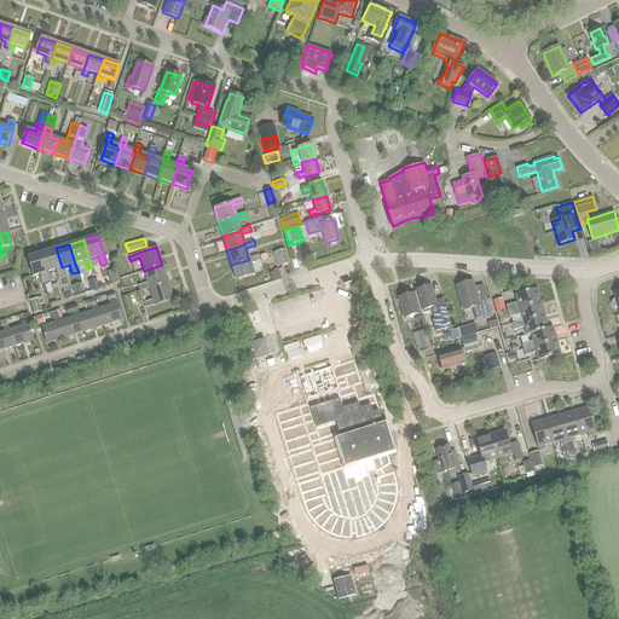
[(47,272),(56,270),(61,288),(67,285),(62,267),(56,248),(41,253),(47,272)]
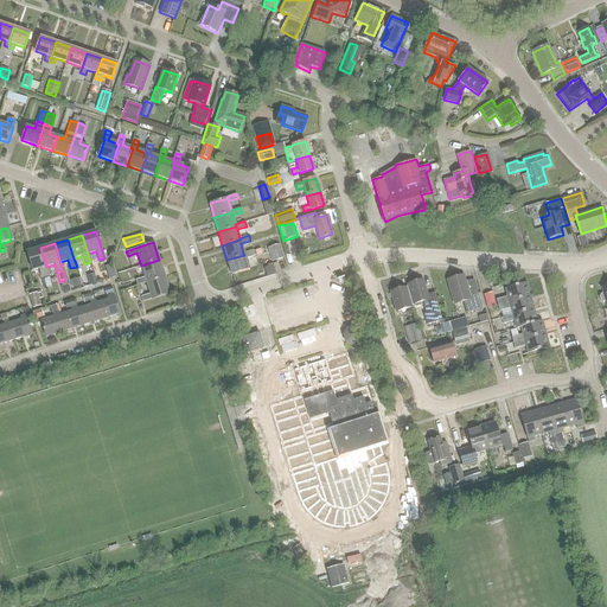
[(270,261),(281,259),(278,244),(266,248),(270,261)]
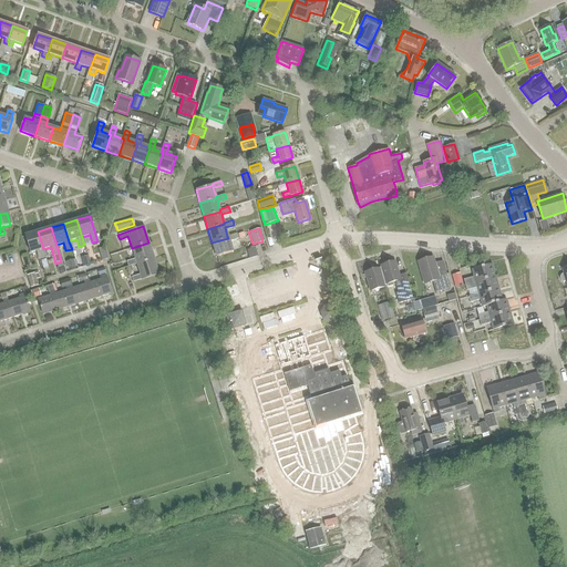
[(43,249),(38,232),(24,235),(30,253),(38,250),(40,258),(45,257),(43,249)]
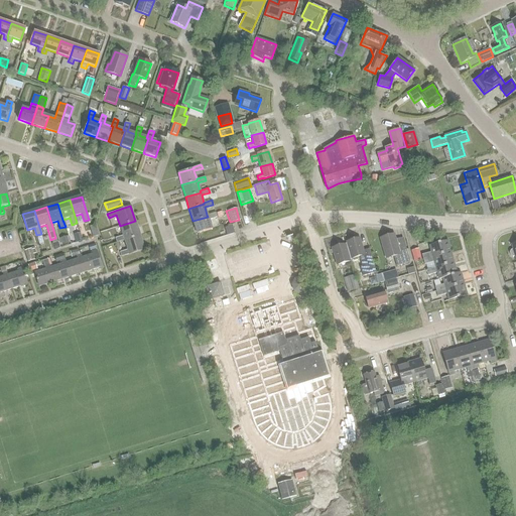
[(207,215),(208,217),(192,221),(196,233),(211,229),(209,220),(217,217),(216,212),(207,215)]
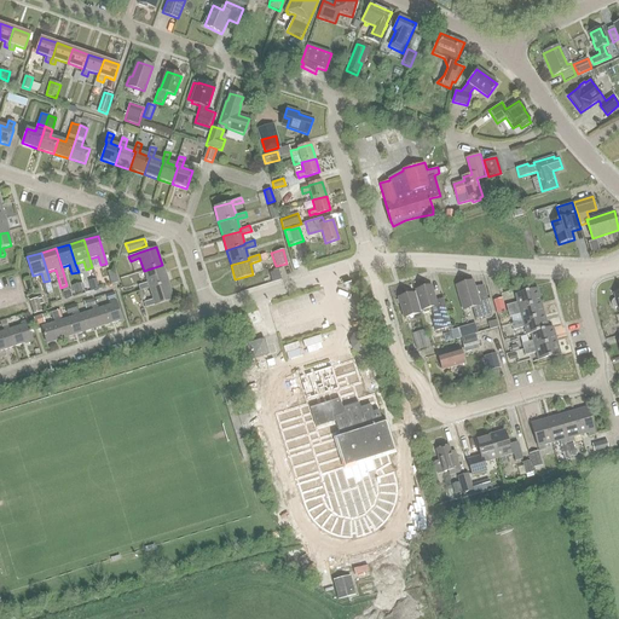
[(149,288),(167,282),(162,265),(144,271),(148,282),(138,285),(139,290),(149,288)]
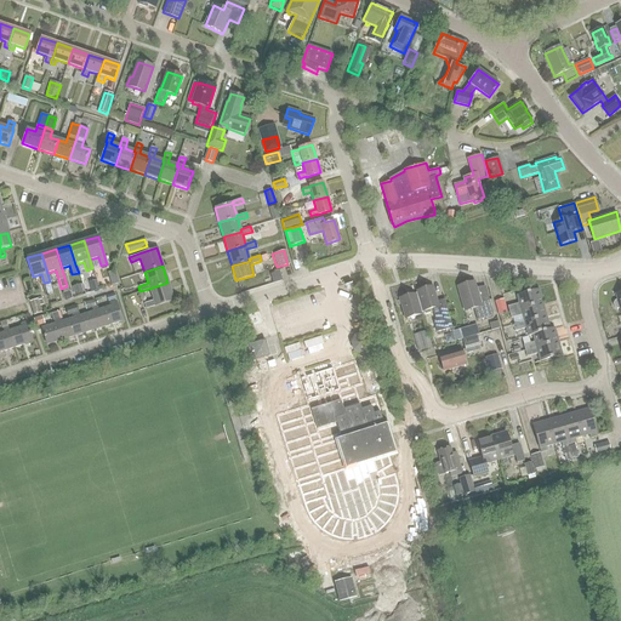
[(132,288),(130,278),(121,280),(125,290),(132,288)]
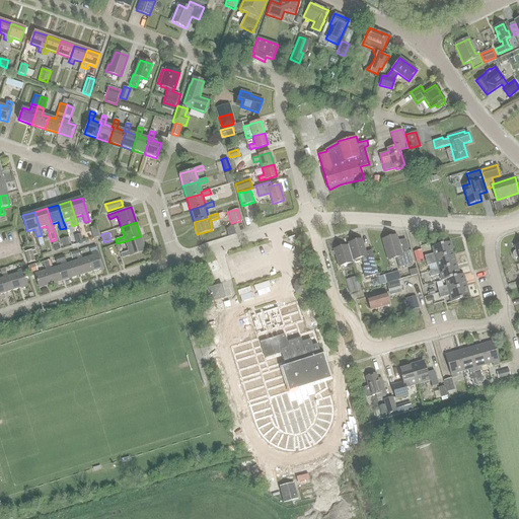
[(401,253),(396,235),(382,239),(388,260),(396,257),(398,268),(412,264),(409,251),(401,253)]
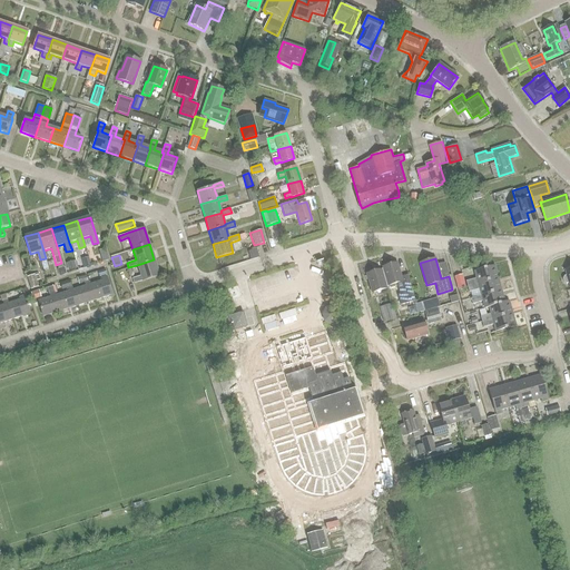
[(137,265),(140,276),(131,278),(134,283),(159,275),(154,259),(137,265)]
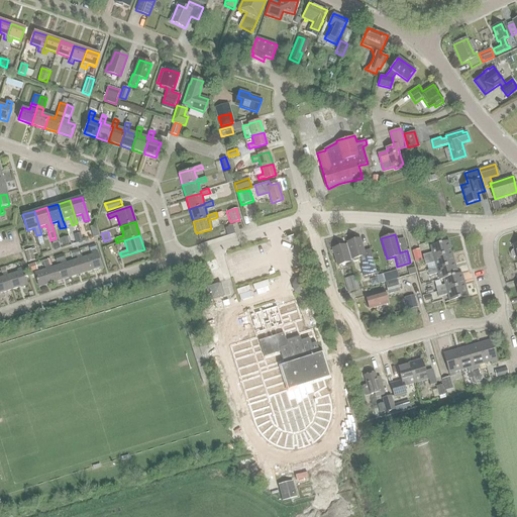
[(70,243),(68,236),(60,238),(62,246),(70,243)]
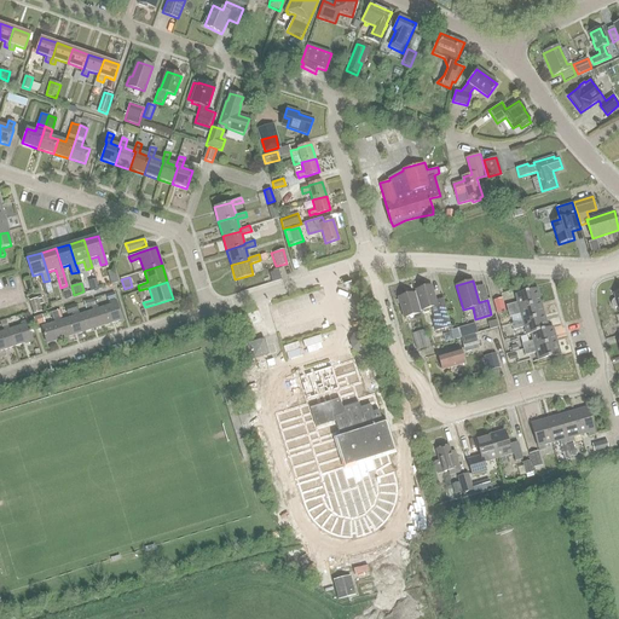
[(443,299),(435,301),(431,287),(417,290),(418,293),(415,293),(421,311),(422,311),(422,312),(424,313),(429,312),(429,310),(429,308),(431,308),(434,319),(432,320),(435,331),(451,328),(452,330),(443,296),(443,299)]
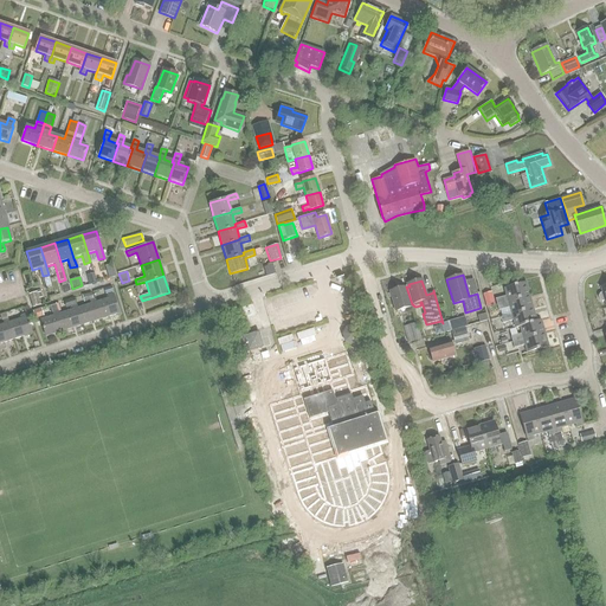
[(495,300),(496,305),(529,296),(526,283),(503,289),(505,297),(495,300)]
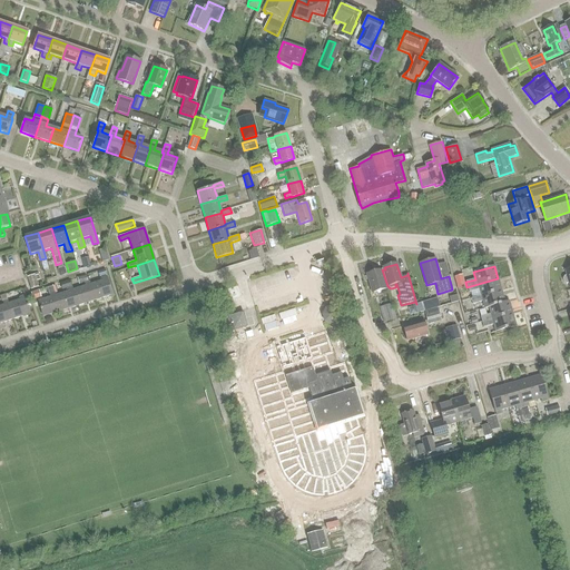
[(67,274),(65,267),(57,269),(60,276),(67,274)]
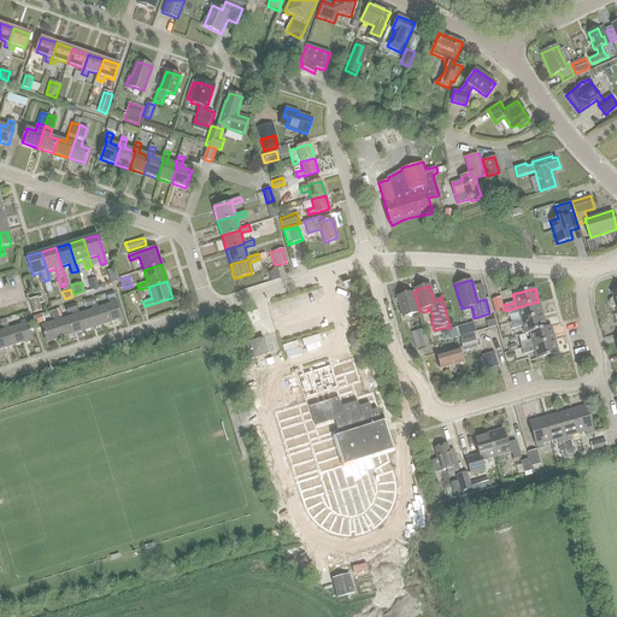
[(419,310),(413,292),(398,297),(403,317),(418,313),(417,311),(419,310)]
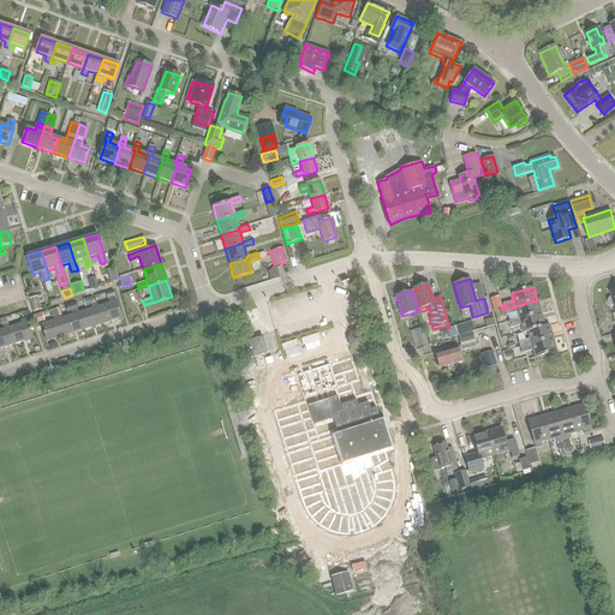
[(37,298),(37,296),(30,298),(35,311),(42,310),(40,304),(37,298)]
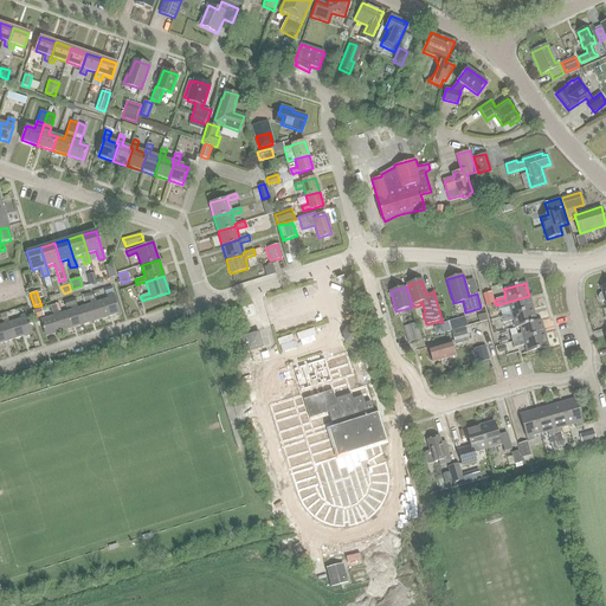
[(94,300),(91,292),(82,296),(84,302),(94,300)]
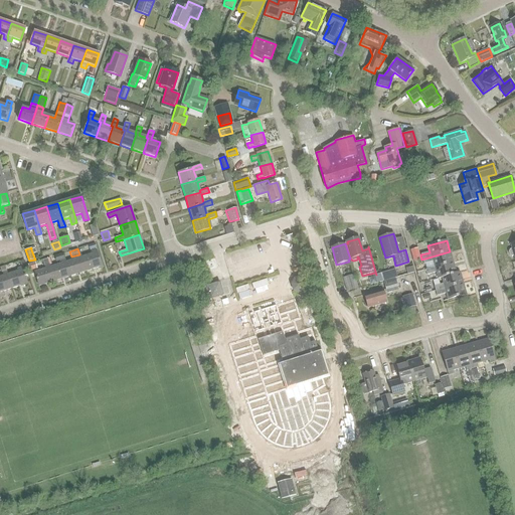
[(420,260),(417,248),(410,250),(413,262),(420,260)]
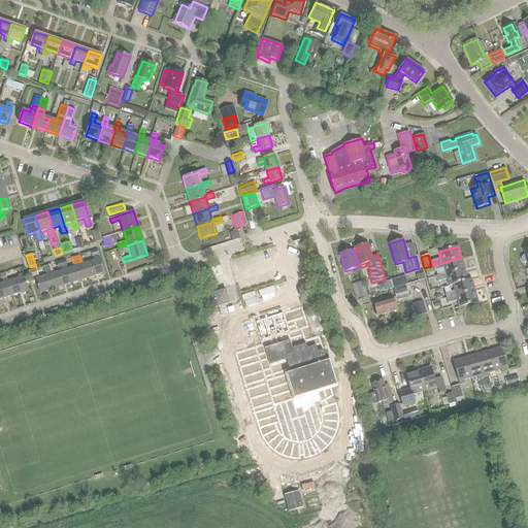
[(84,263),(88,277),(104,272),(99,258),(99,259),(98,256),(94,258),(95,260),(84,263)]
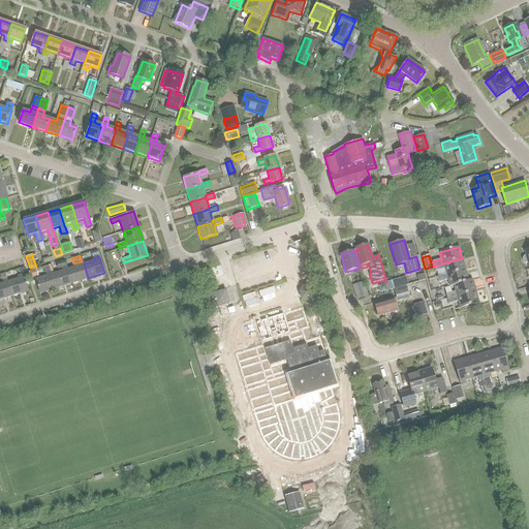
[(462,258),(433,267),(435,272),(444,269),(445,275),(465,269),(462,258)]
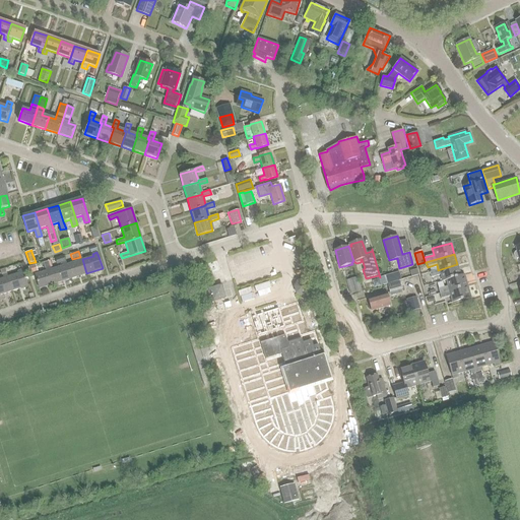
[(65,262),(64,256),(55,259),(57,264),(65,262)]
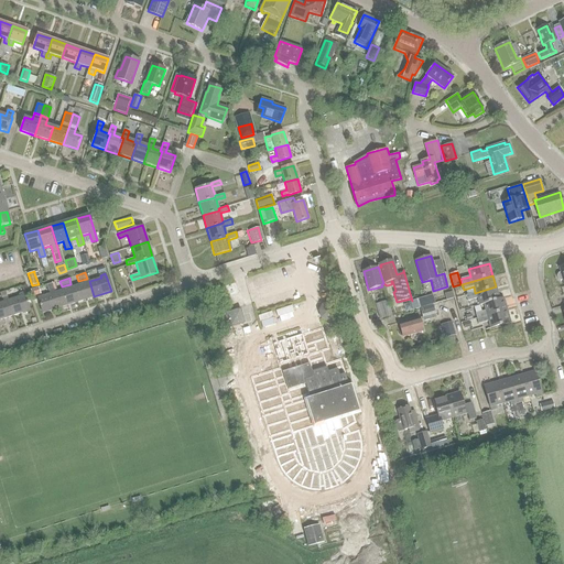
[(72,286),(77,302),(94,296),(89,281),(88,279),(84,280),(84,283),(72,286)]
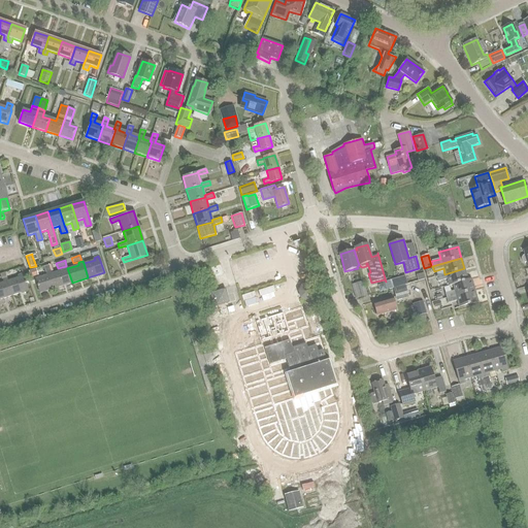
[(51,271),(52,273),(56,288),(72,283),(67,268),(67,266),(62,267),(63,269),(54,272),(51,265),(48,266),(51,271)]
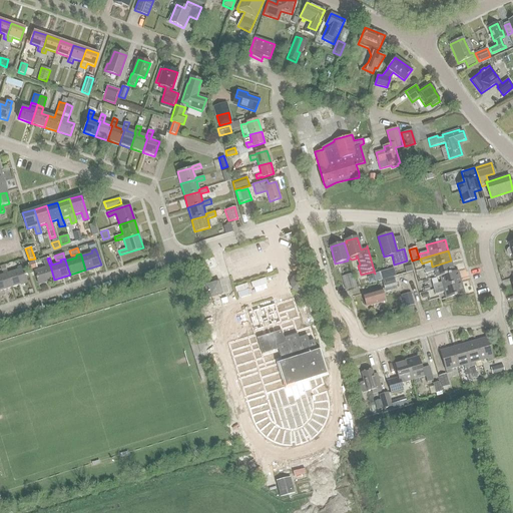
[(54,280),(50,266),(49,264),(47,259),(43,260),(45,266),(46,266),(46,268),(34,271),(38,285),(54,280)]
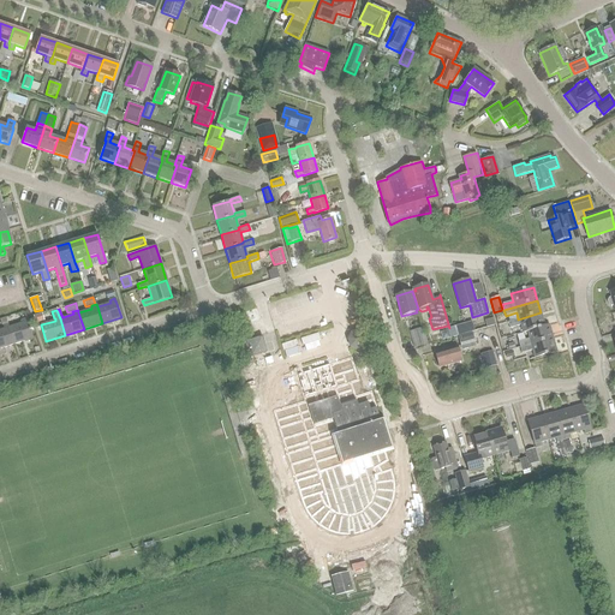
[(527,332),(544,327),(541,312),(518,320),(507,322),(509,329),(520,326),(523,334),(527,332)]
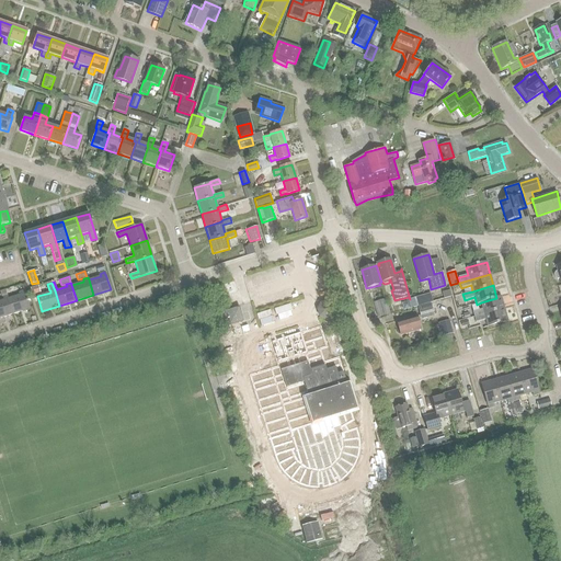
[(31,288),(33,295),(41,293),(38,286),(31,288)]
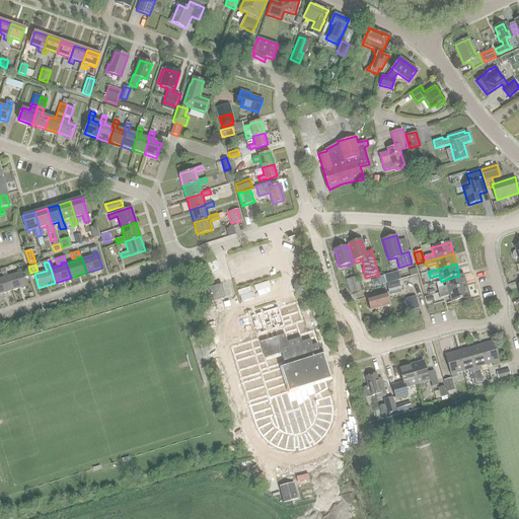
[(7,277),(11,290),(27,285),(23,272),(22,272),(22,269),(18,270),(19,273),(7,277)]
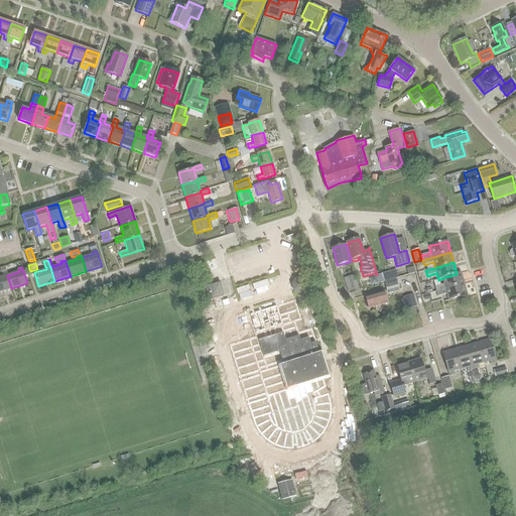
[(398,278),(396,270),(391,272),(376,276),(377,283),(398,278)]
